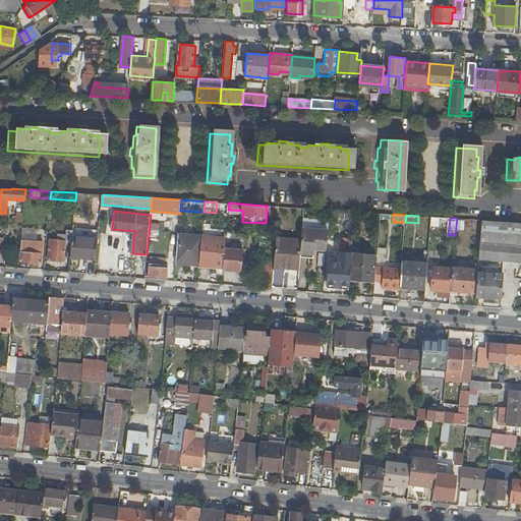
[(508,222),(482,220),(481,233),(480,240),(506,242),(508,222)]
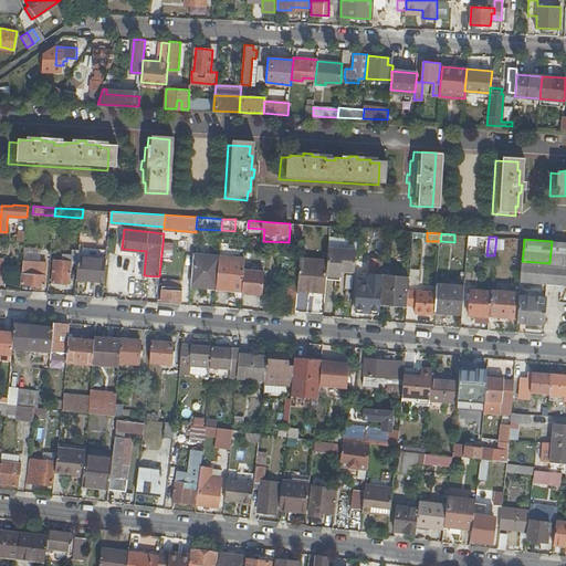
[(549,264),(565,264),(565,241),(552,241),(549,263),(549,264)]
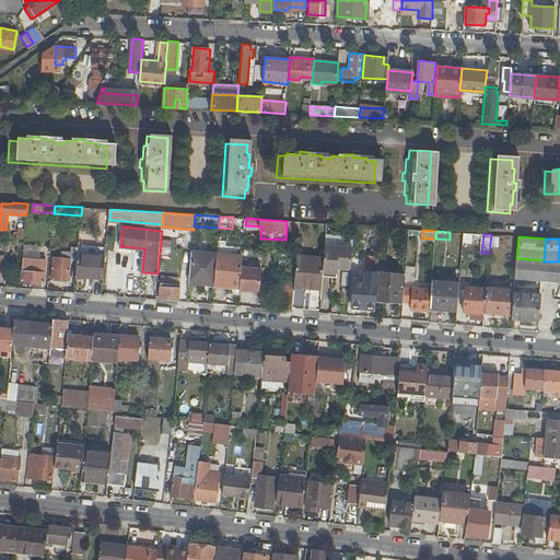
[(323,272),(337,273),(337,267),(351,268),(352,246),(325,244),(324,257),(323,272)]
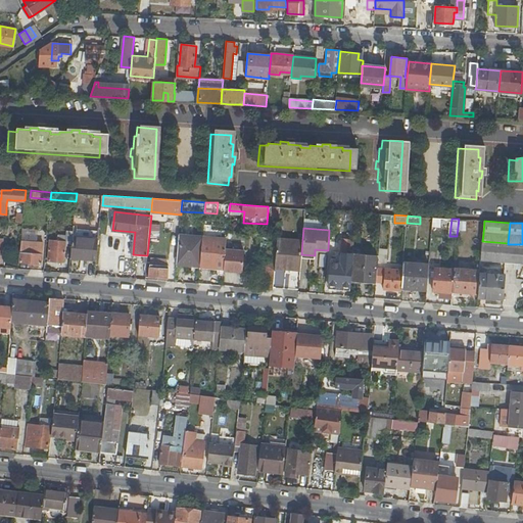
[(66,241),(72,242),(73,236),(73,231),(67,231),(66,236),(58,235),(57,240),(49,240),(48,260),(64,262),(65,249),(66,241)]
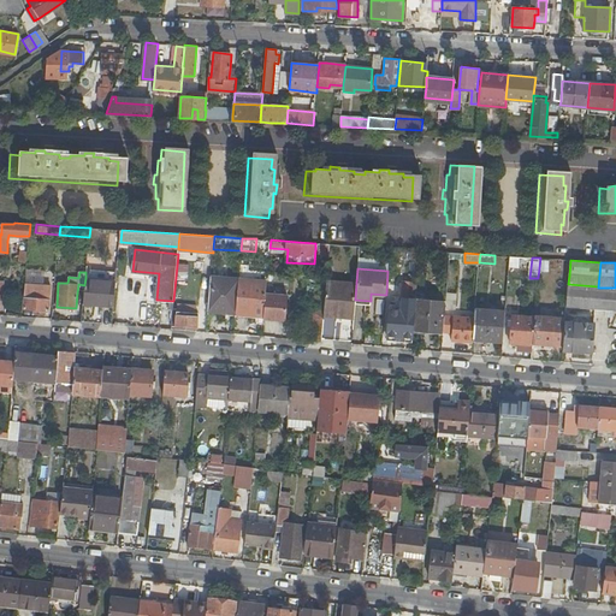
[(208,311),(236,313),(238,279),(211,277),(208,311)]
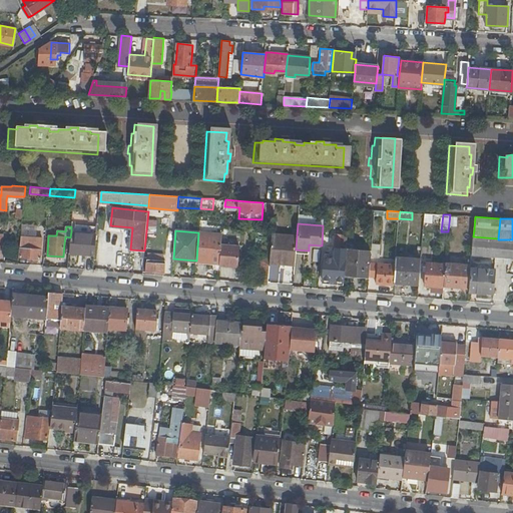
[(222,232),(198,230),(198,232),(196,261),(219,263),(221,244),(222,232)]
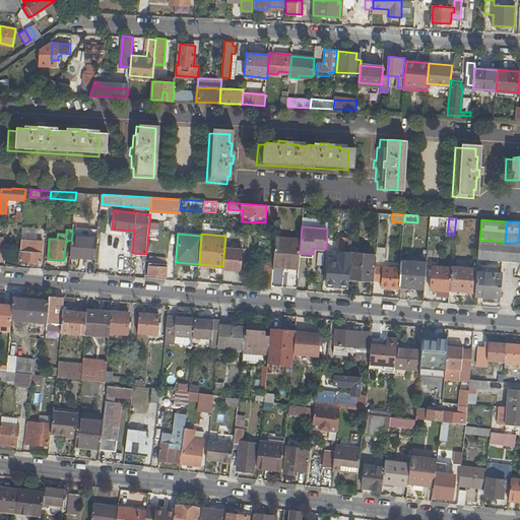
[(98,237),(72,235),(71,241),(70,256),(95,259),(98,237)]
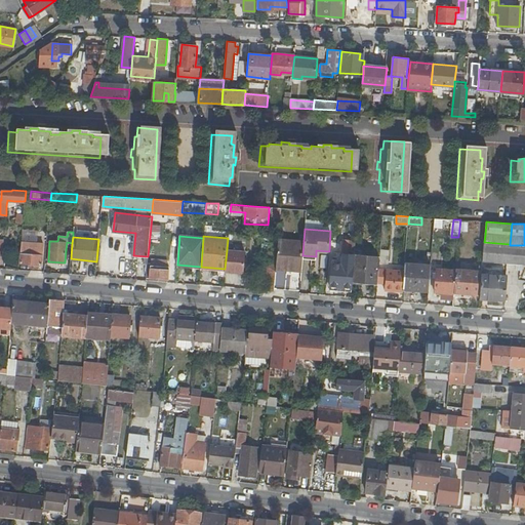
[(304,241),(279,239),(276,265),(291,267),(291,269),(301,270),(303,259),(303,255),(304,241)]
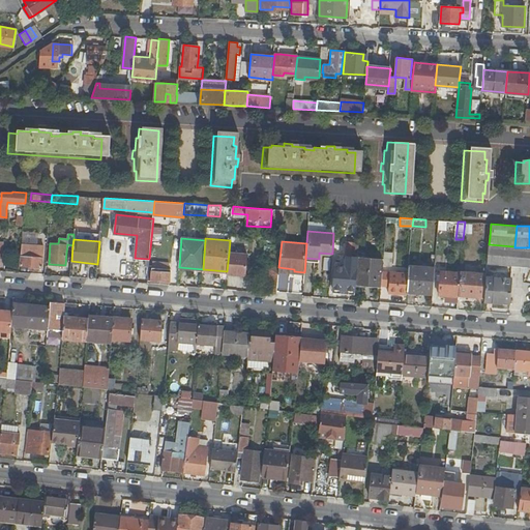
[(42,267),(43,246),(23,244),(21,265),(31,266),(42,267)]
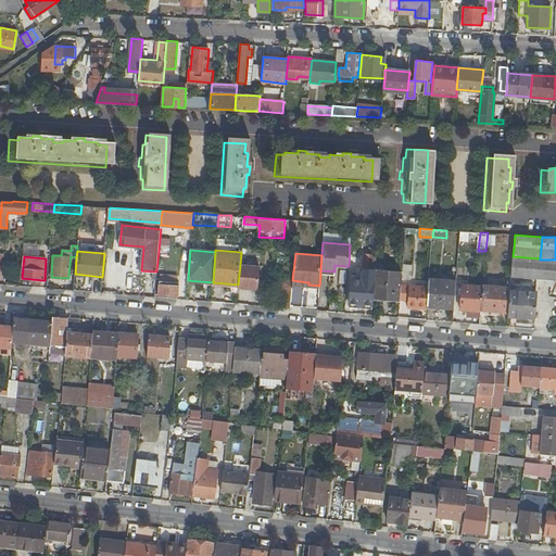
[(70,265),(68,278),(65,290),(74,290),(75,274),(76,257),(71,256),(70,265)]
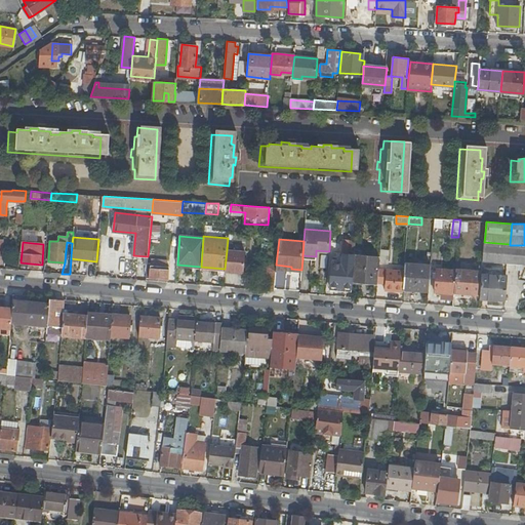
[(510,244),(484,242),(483,260),(482,272),(481,274),(507,276),(508,263),(510,245),(510,244)]
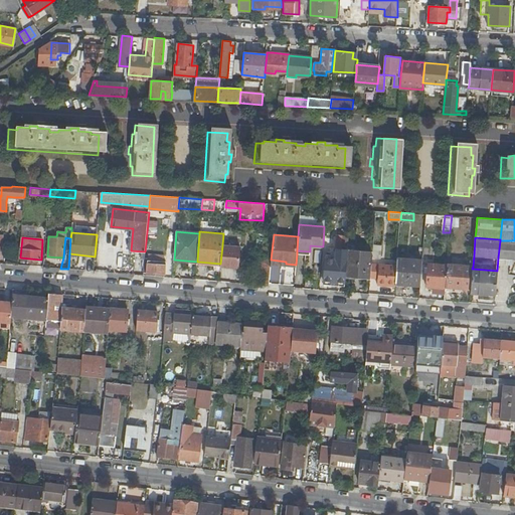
[(323,280),(341,282),(345,239),(342,239),(337,238),(335,259),(324,258),(323,280)]
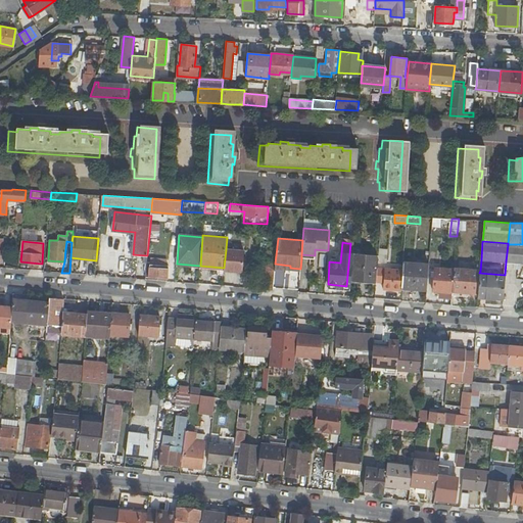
[(522,244),(508,244),(506,262),(522,263),(522,244)]
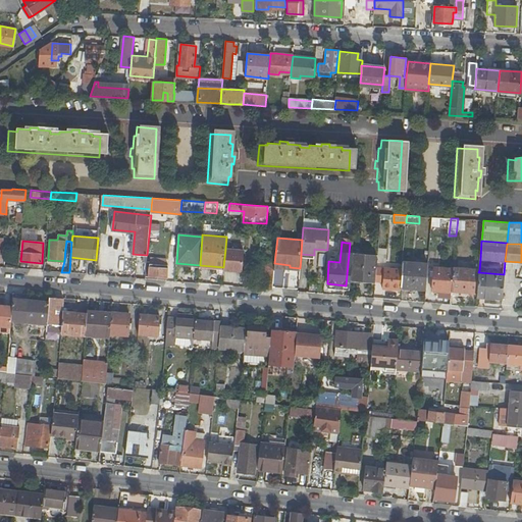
[(387,249),(378,248),(377,256),(377,261),(386,262),(387,249)]
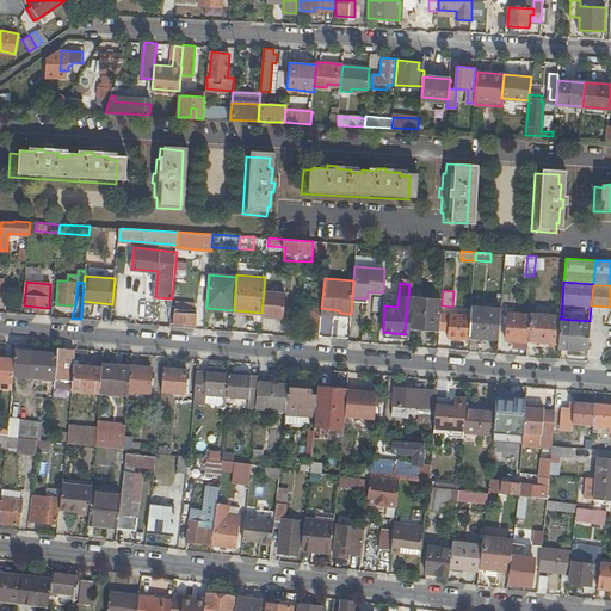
[(288,294),(264,291),(261,313),(261,318),(285,319),(288,294)]
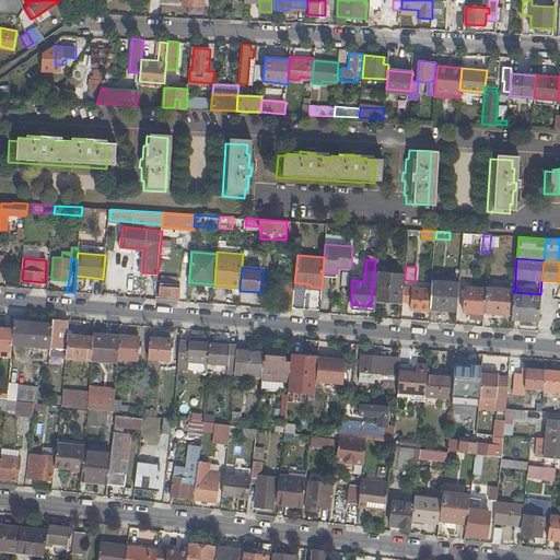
[(375,300),(403,302),(404,287),(405,280),(405,275),(378,272),(375,300)]
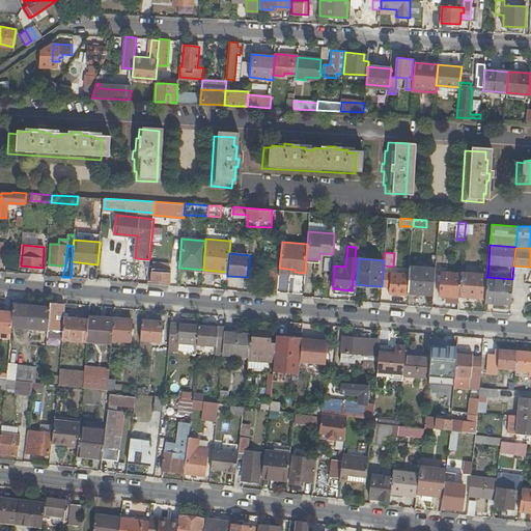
[(19,266),(19,273),(31,274),(31,267),(21,266),(19,266)]
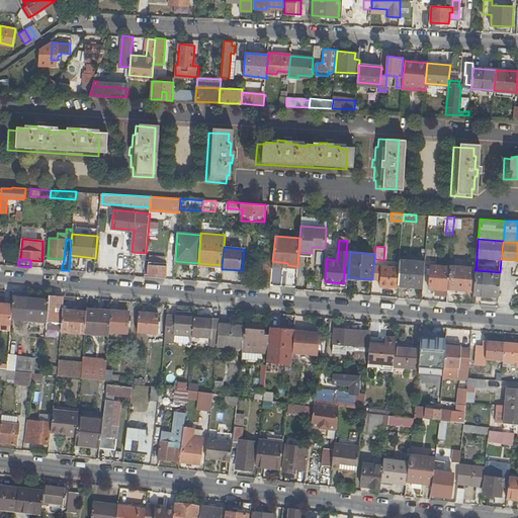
[(425,262),(400,260),(399,267),(398,285),(423,287),(425,262)]
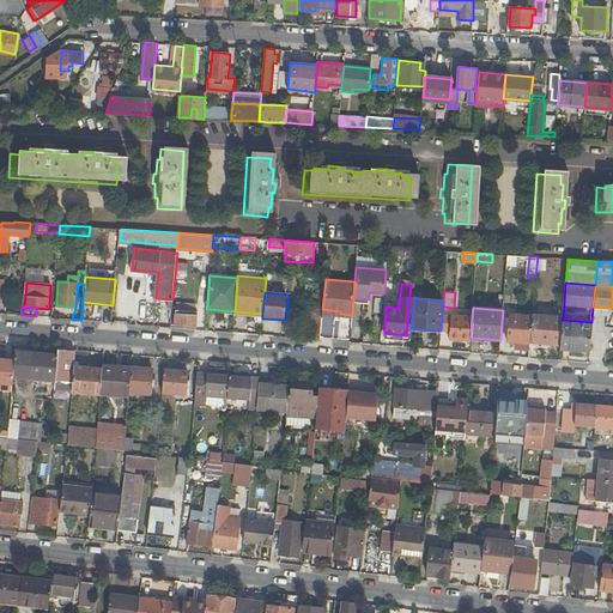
[(198,314),(175,313),(174,325),(196,326),(198,314)]
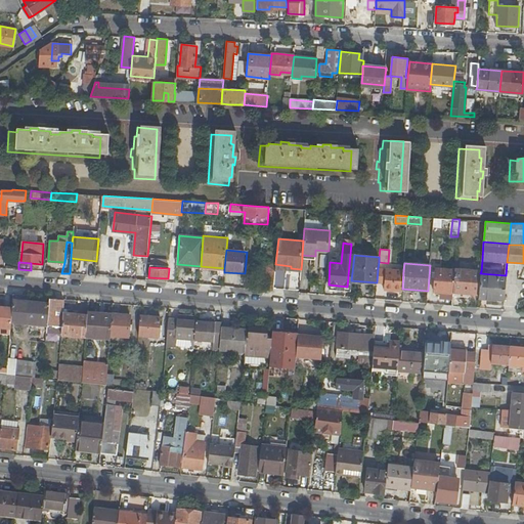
[(377,282),(385,284),(386,269),(378,268),(377,282)]
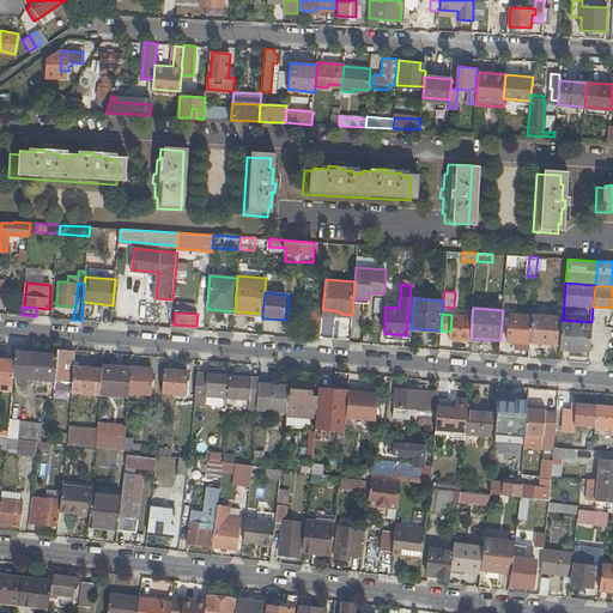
[(508,340),(530,343),(533,315),(510,314),(508,340)]
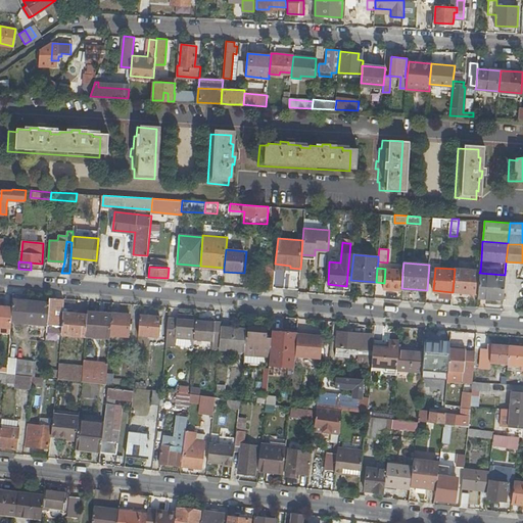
[(383,289),(401,290),(401,288),(402,270),(385,269),(384,283),(383,289)]
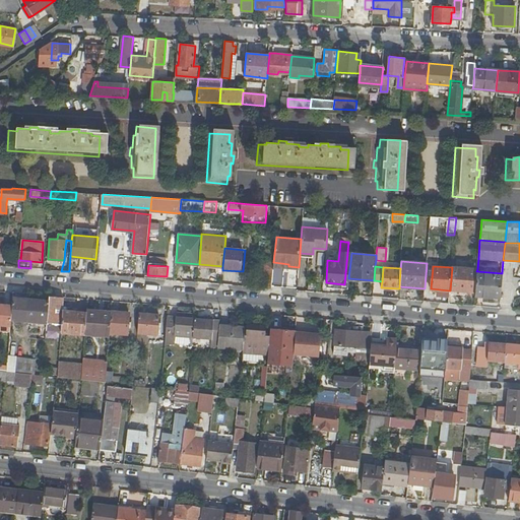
[(477,269),(452,267),(450,290),(449,294),(465,295),(465,290),(475,291),(476,271),(477,269)]
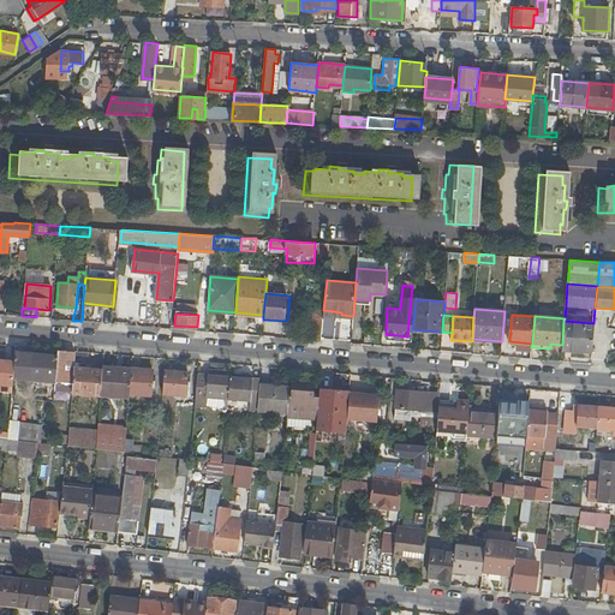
[(308,317),(306,340),(321,341),(323,317),(308,317)]
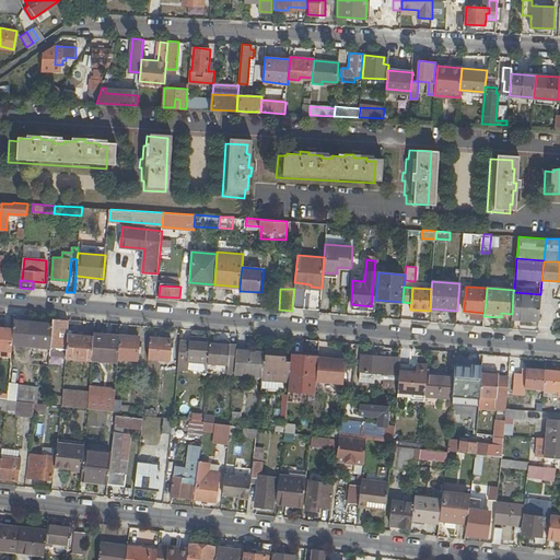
[(540,294),(513,292),(512,314),(511,317),(538,321),(540,294)]
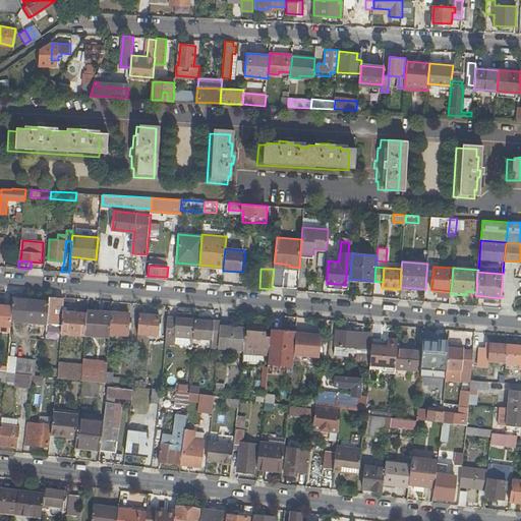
[(47,301),(13,298),(12,305),(11,320),(47,323),(50,296),(47,296),(47,301)]
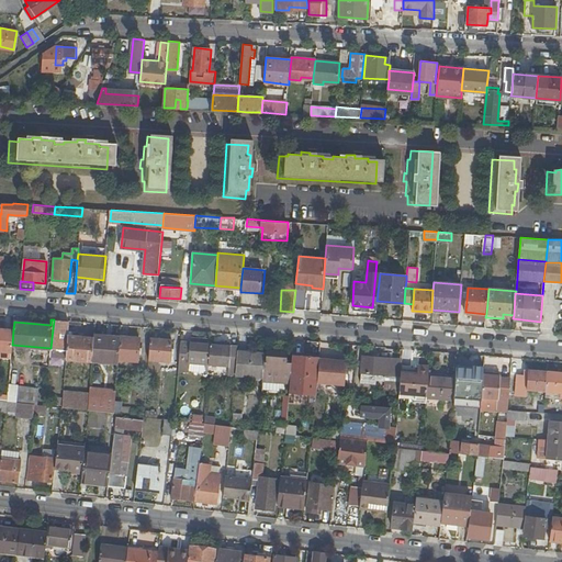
[(69,321),(54,319),(51,348),(51,356),(59,357),(60,349),(64,349),(63,357),(67,358),(67,349),(68,336),(69,321)]
